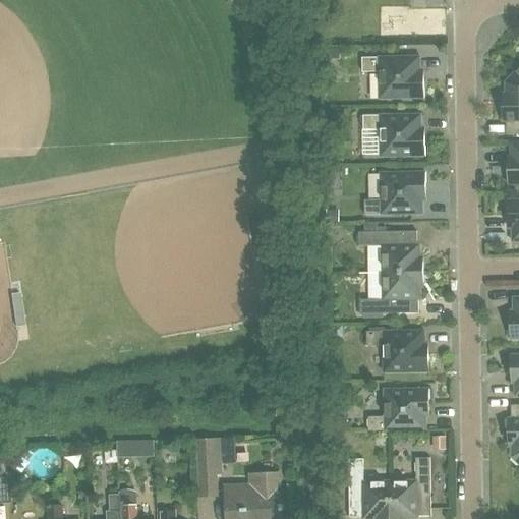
[(338,47),(323,48),(323,58),(338,57),(338,47)]
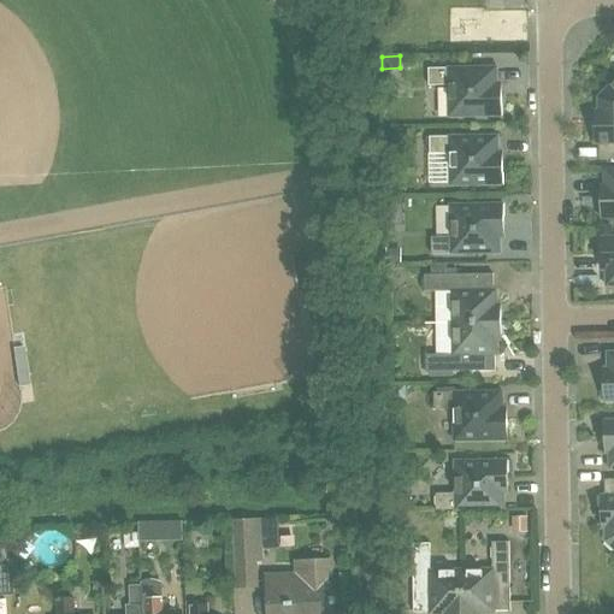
[(447,116),(500,114),(500,81),(495,81),(495,65),(426,66),(426,84),(446,83),(447,116)]
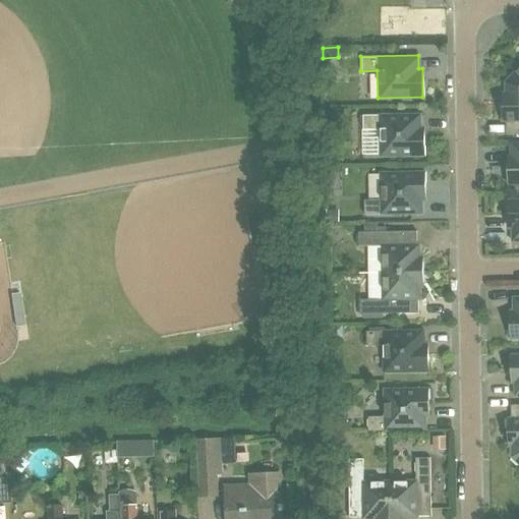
[(518,64),(504,81),(504,92),(500,92),(501,120),(504,120),(505,133),(518,132),(518,64)]
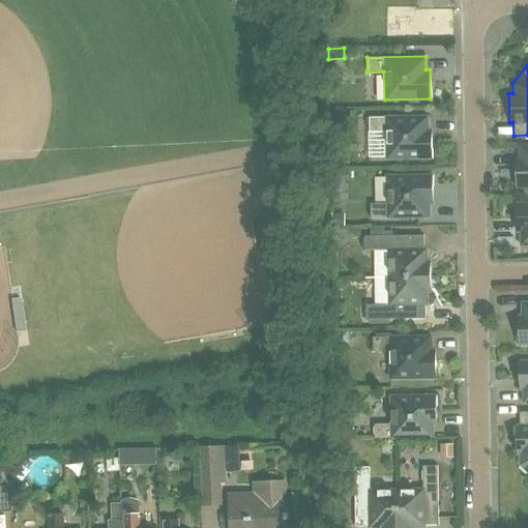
[(385,158),(431,157),(431,128),(427,128),(427,115),(368,116),(368,130),(384,130),(385,158)]
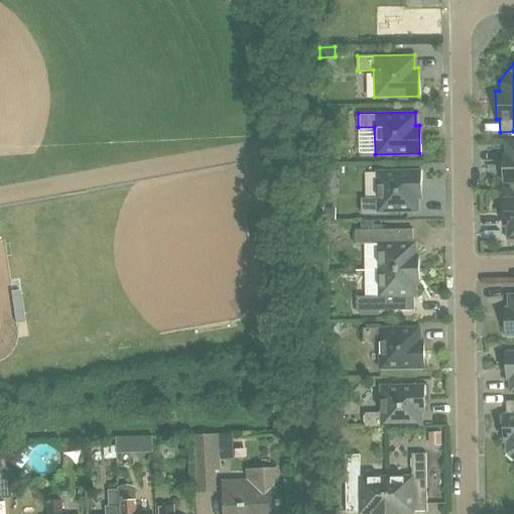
[(513,139),(504,140),(504,153),(500,153),(501,181),(513,180),(513,139)]
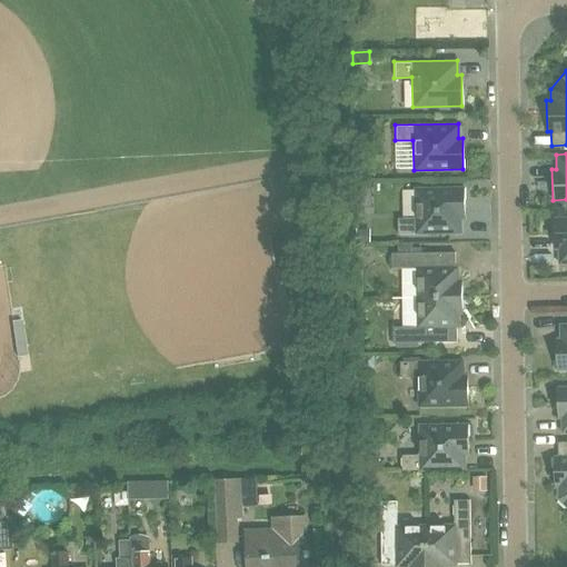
[(459,218),(464,218),(463,187),(414,188),(414,217),(396,217),(396,234),(459,232),(459,218)]
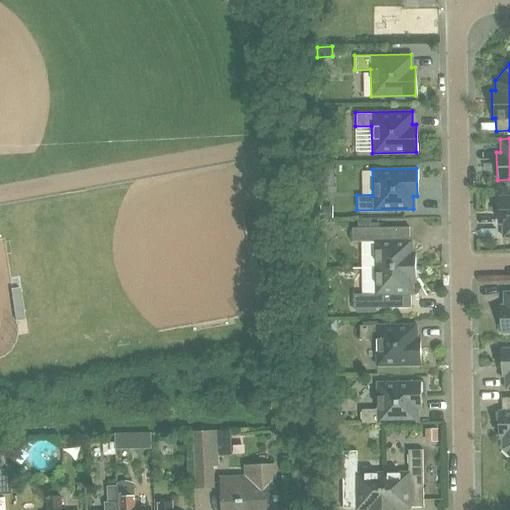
[(509,195),(497,196),(498,223),(501,223),(501,236),(509,236),(509,195)]
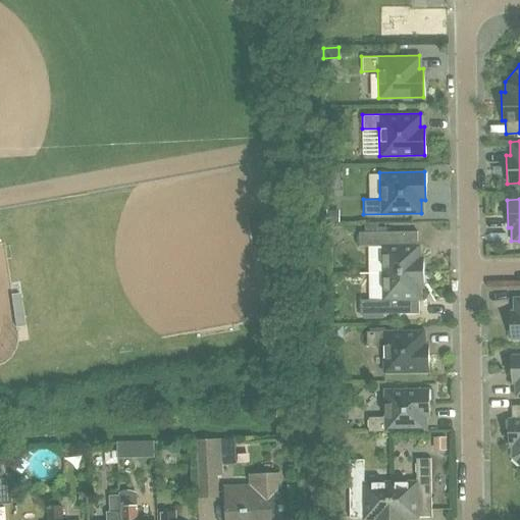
[(325,208),(325,221),(338,221),(338,208),(325,208)]
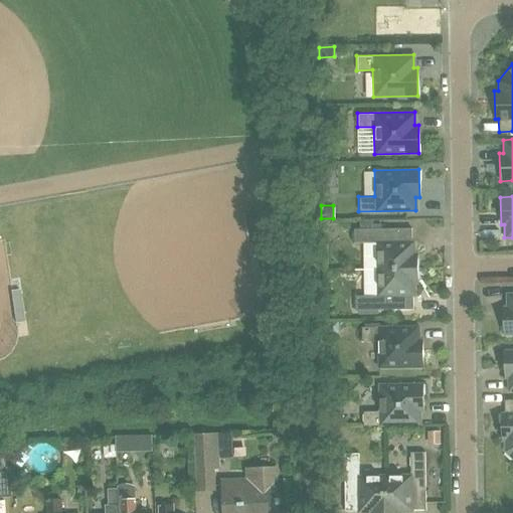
[(375,242),(376,269),(416,268),(416,252),(412,252),(412,240),(410,240),(410,227),(353,228),(353,242),(375,242)]
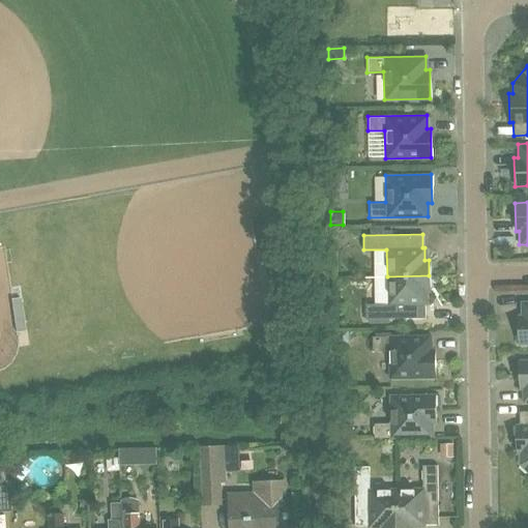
[(430,291),(429,275),(387,276),(387,303),(364,303),(364,318),(423,317),(423,303),(426,303),(426,291),(430,291)]
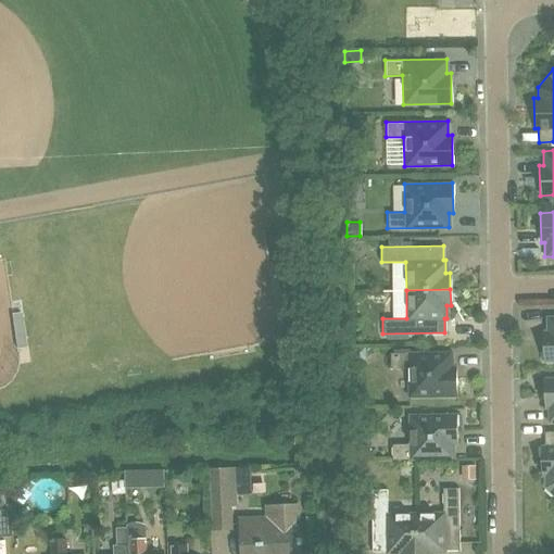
[(553,316),(545,316),(546,330),(542,331),(542,361),(553,361),(553,316)]
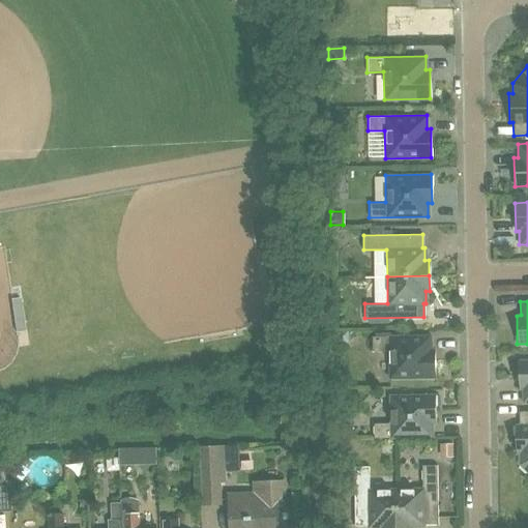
[(388,378),(435,377),(434,349),(430,349),(430,335),(371,335),(372,351),(388,351),(388,378)]
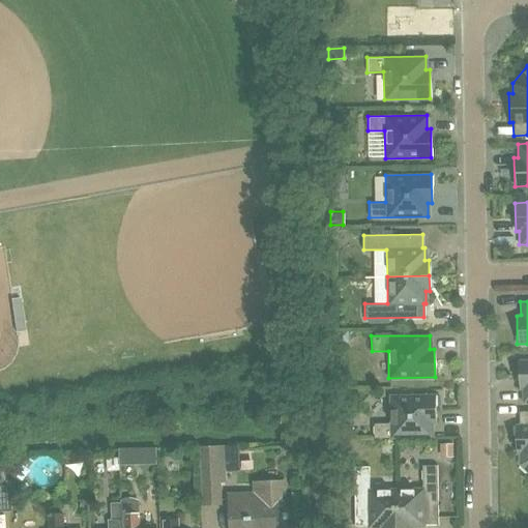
[(527,359),(518,360),(518,388),(522,388),(522,403),(527,402),(527,359)]
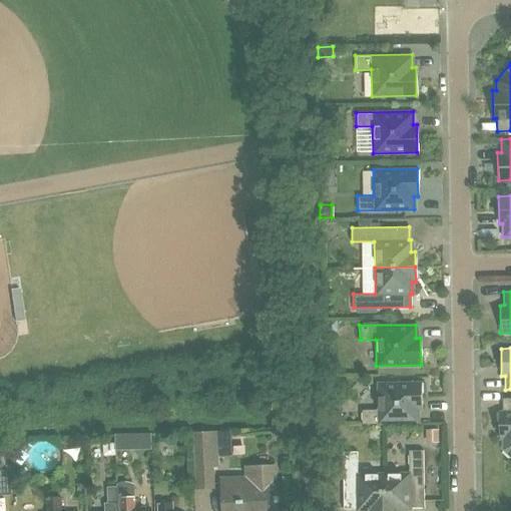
[(361,424),(381,423),(418,423),(418,409),(421,409),(421,382),(376,383),(377,409),(361,409),(361,424)]
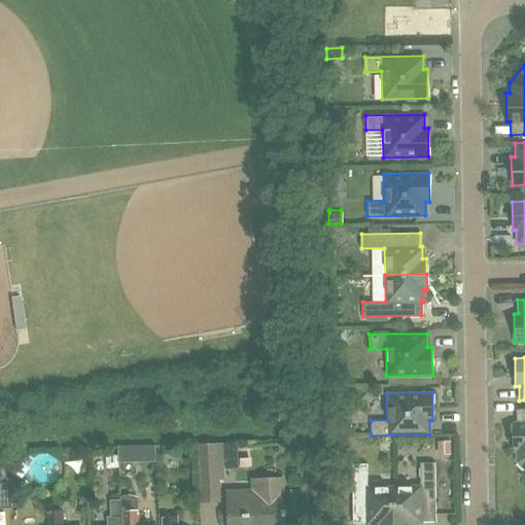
[(516,461),(524,469),(524,408),(515,409),(515,422),(512,422),(512,450),(516,450),(516,461)]
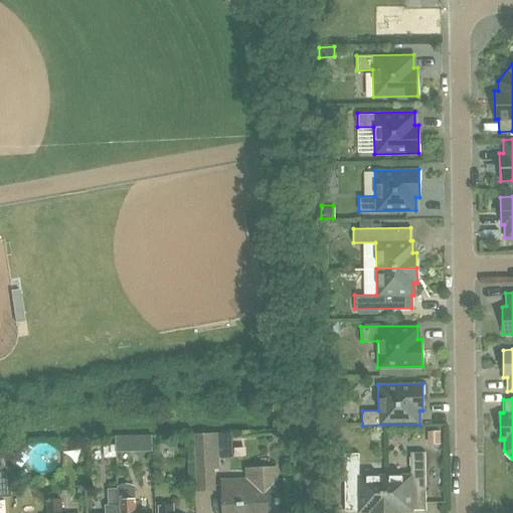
[(217,432),(193,433),(194,460),(195,460),(196,489),(214,488),(213,468),(219,468),(218,456),(217,432)]
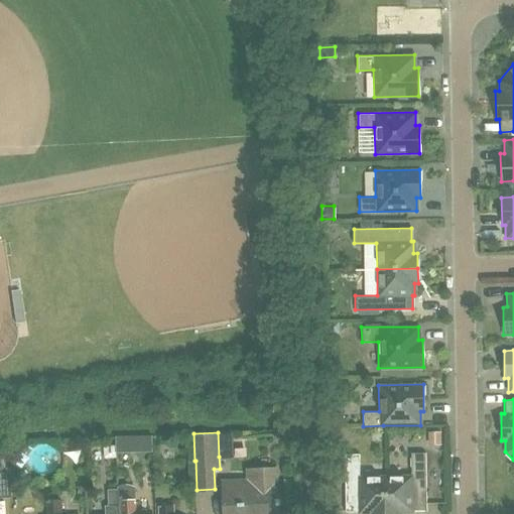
[(0,497),(8,497),(6,445),(0,445),(0,497)]
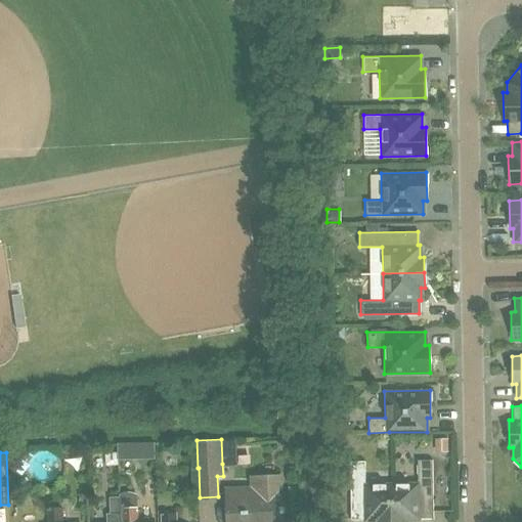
[(390,482),(390,521),(405,521),(406,520),(419,520),(419,518),(432,518),(431,460),(416,460),(417,482),(390,482)]
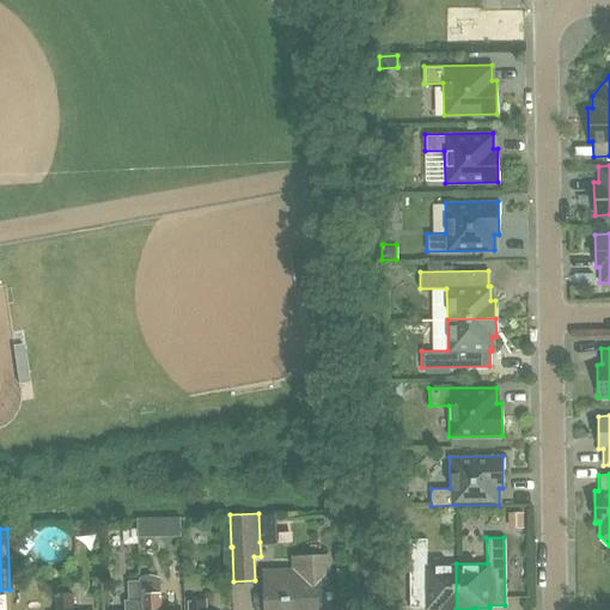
[(456,609),(456,563),(425,565),(425,538),(408,538),(408,607),(425,607),(425,609),(439,609),(438,609),(456,609)]
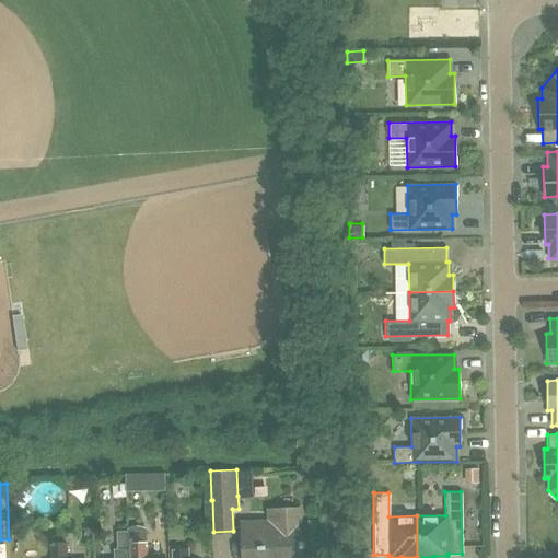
[(271,521),(240,523),(241,557),(302,557),(302,549),(303,549),(303,544),(301,544),(300,509),(271,510),(271,521)]
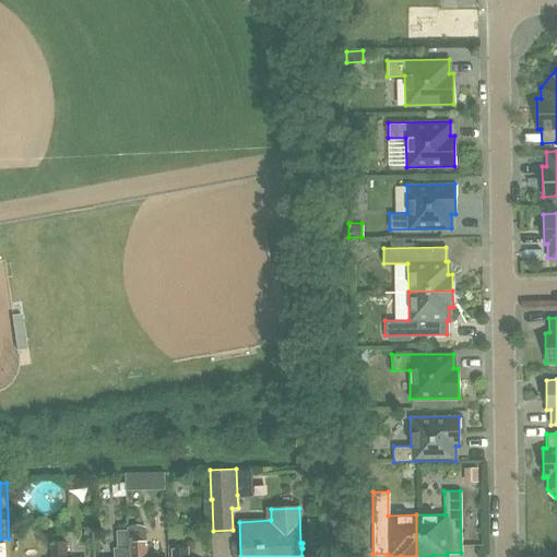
[(127,556),(144,556),(143,526),(141,524),(138,523),(134,523),(131,524),(128,525),(127,526),(126,526),(127,556)]
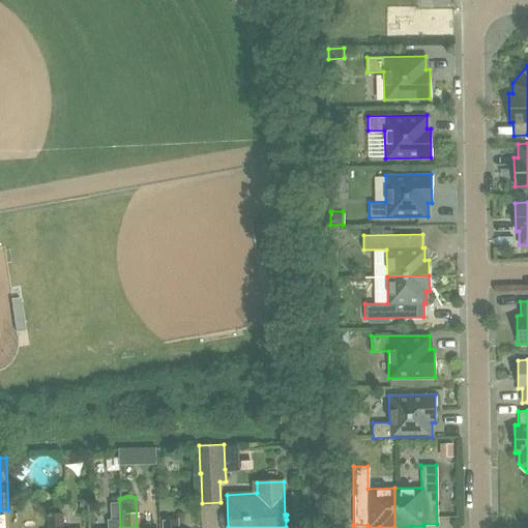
[(107,527),(120,527),(119,499),(109,499),(110,518),(107,518),(107,527)]
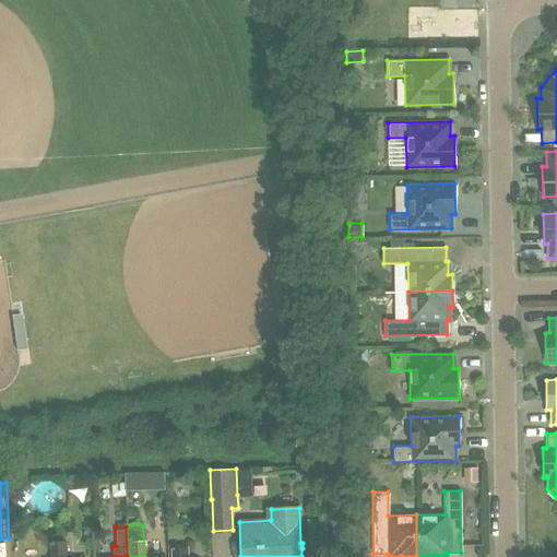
[(50,542),(50,556),(64,556),(64,542),(50,542)]
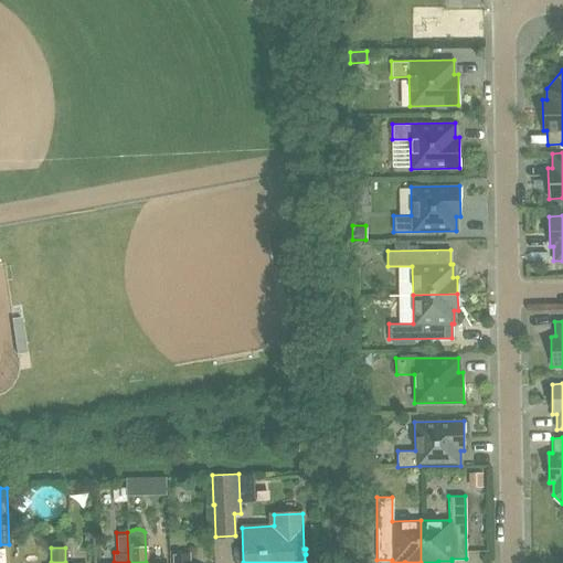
[(172,562),(187,562),(188,552),(172,553),(172,562)]
